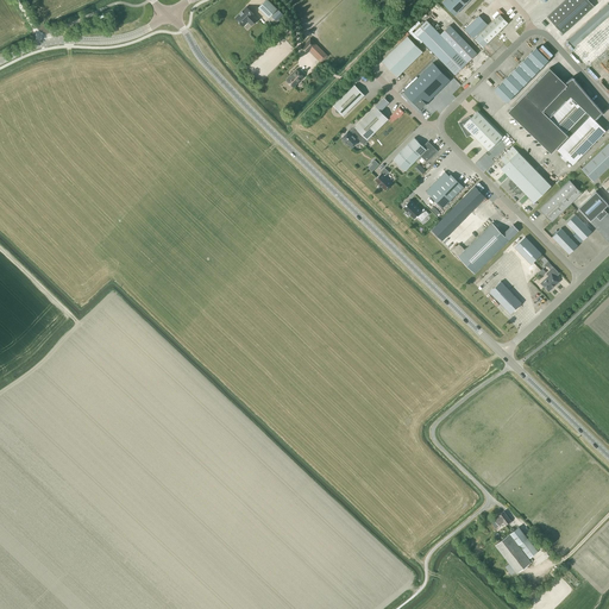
[(265,0),(258,7),(269,18),(277,10),(267,0),(265,0)]
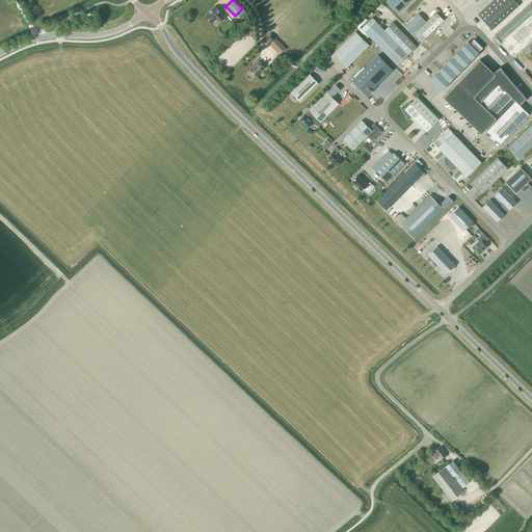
[(388,0),(387,2),(397,14),(410,0),(388,0)]
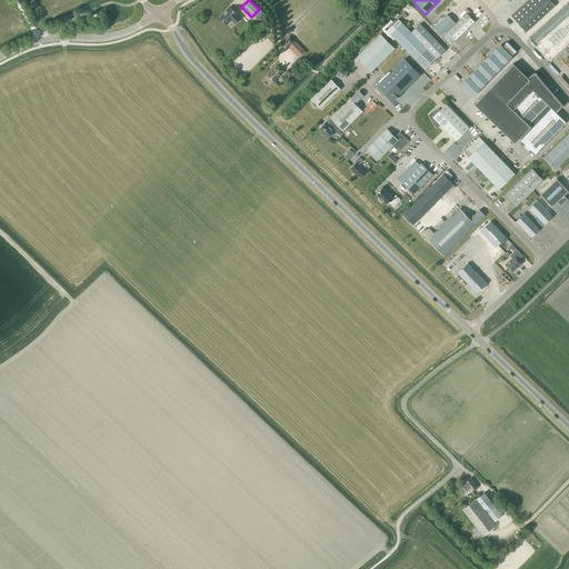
[(526,31),(555,6),(549,0),(527,0),(511,16),(526,31)]
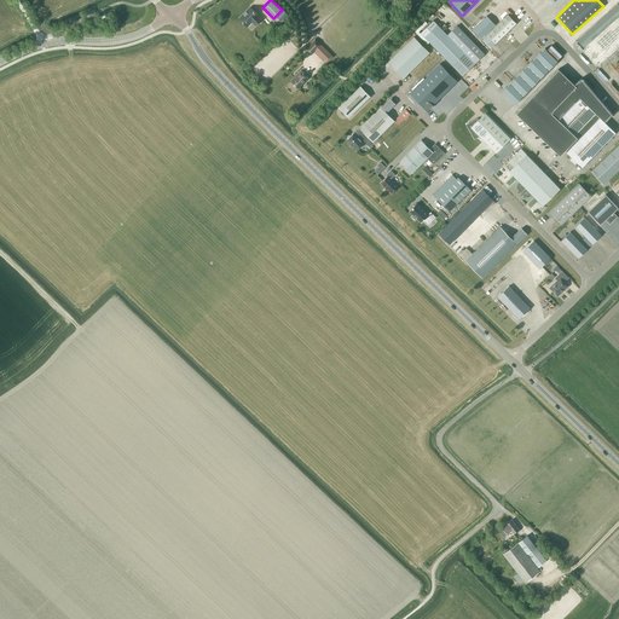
[(577,40),(584,47),(618,15),(618,4),(577,40)]
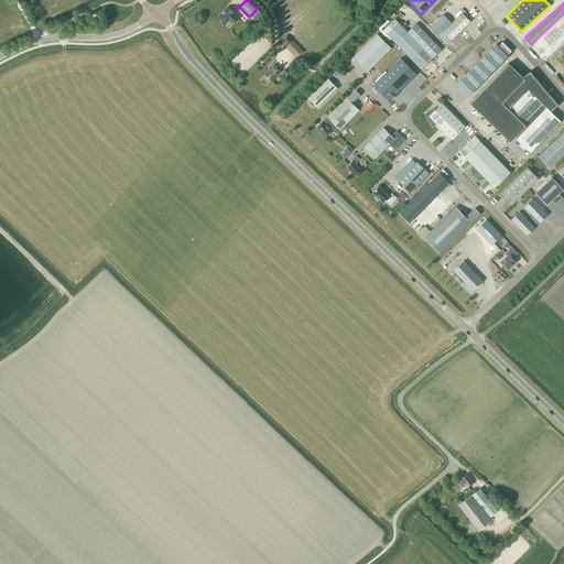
[(229,20),(232,23),(238,18),(235,14),(236,13),(228,7),(218,17),(225,24),(229,20)]
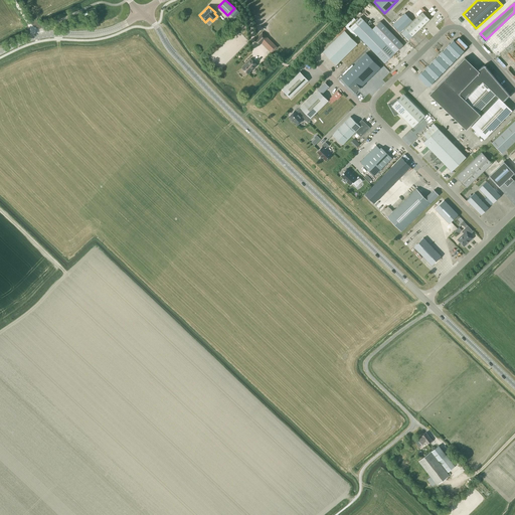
[(238,12),(235,9),(230,14),(233,17),(238,12)]
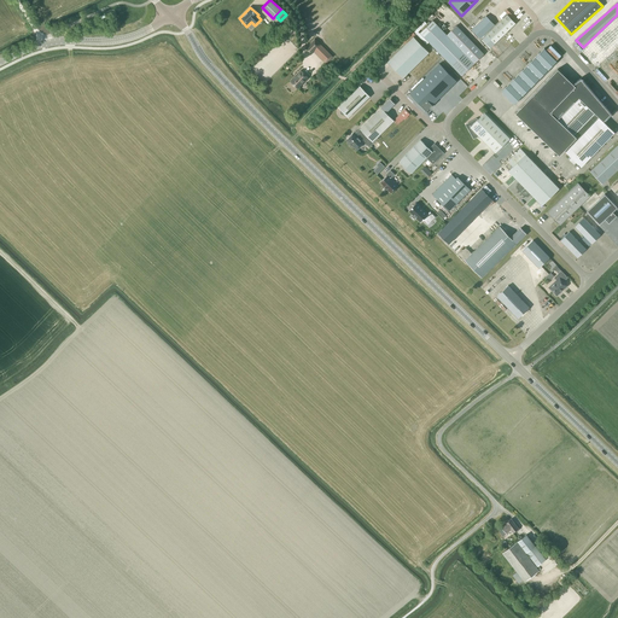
[(495,27),(502,36),(516,23),(507,15),(495,27)]
